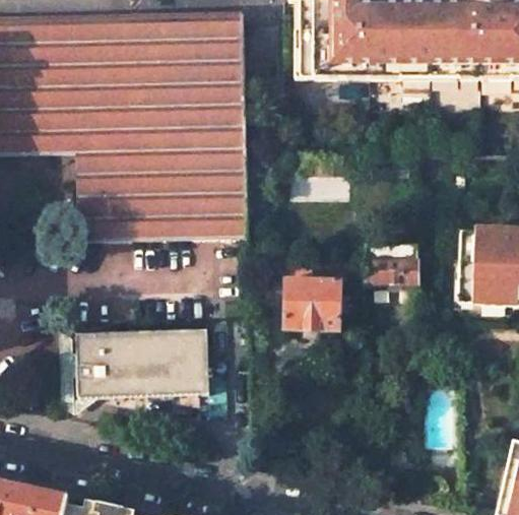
[(307,85),(408,84),(408,70),(437,70),(464,70),(465,83),(514,82),(514,65),(518,65),(518,0),(459,0),(459,3),(446,3),(375,4),(362,4),(363,0),(331,0),(300,1),(301,39),(297,39),(297,55),(307,56),(307,85)]
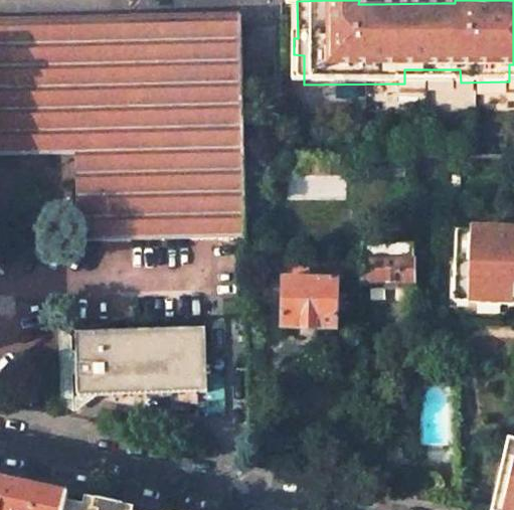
[(155,13),(0,16),(0,150),(75,149),(77,236),(243,232),(245,232),(244,153),(240,11),(155,13)]
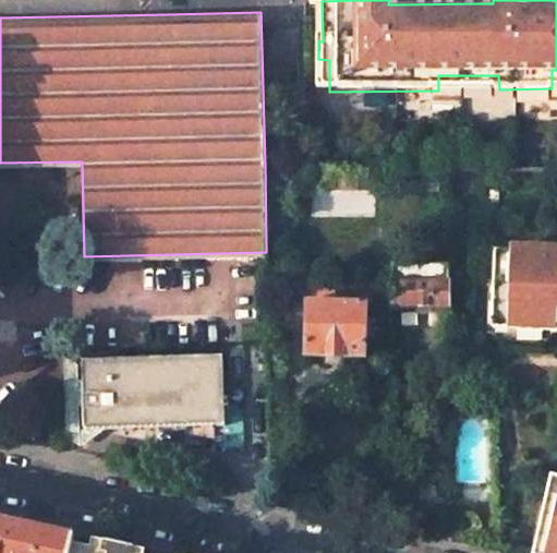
[(329,92),(329,60),(318,59),(318,92),(329,92)]
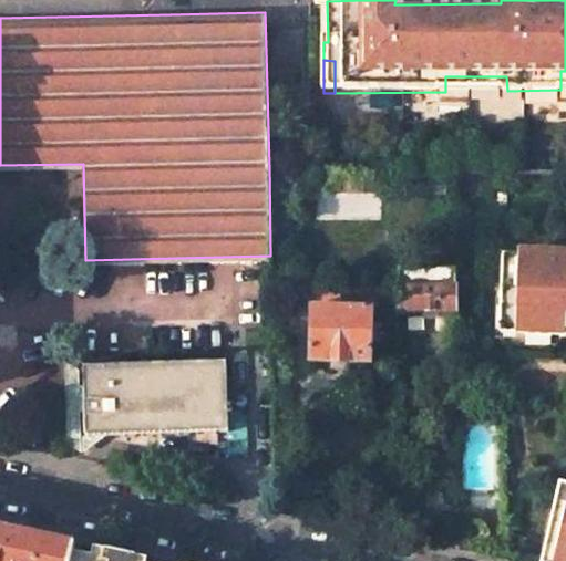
[(445,92),(477,91),(476,76),(445,76),(445,92)]
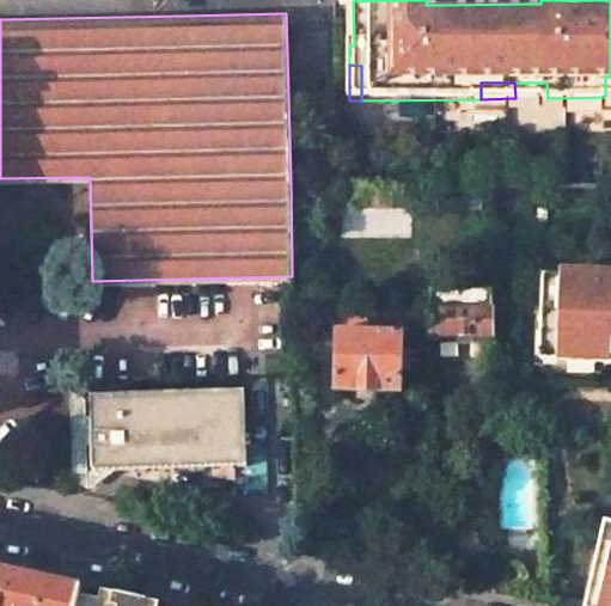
[(515,98),(548,98),(547,83),(514,83),(515,98)]
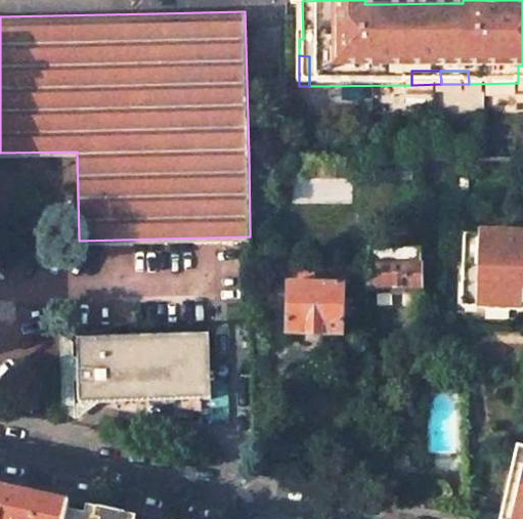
[(522,444),(518,444),(502,518),(522,518),(522,228),(521,228),(521,233),(465,232),(462,303),(517,305),(517,302),(522,301),(522,444)]
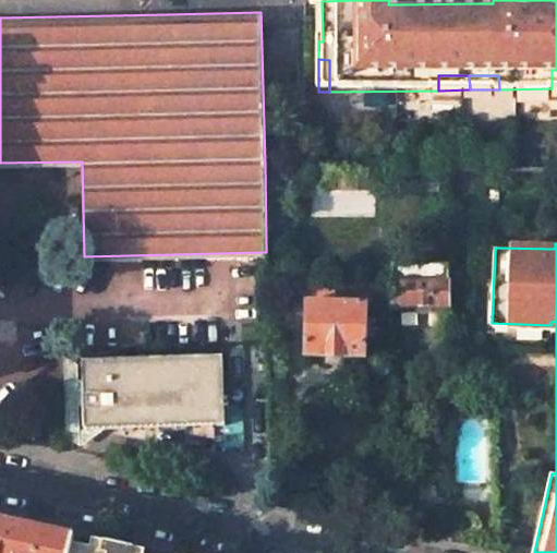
[(449,259),(390,259),(391,301),(451,301),(451,299),(450,275),(449,275),(449,259)]
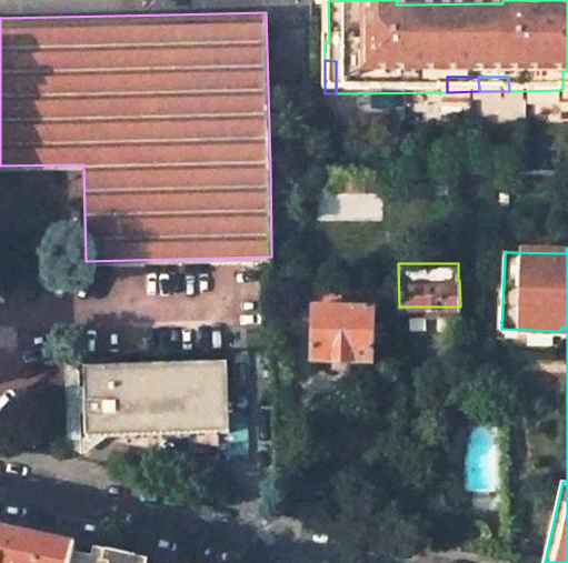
[(380,281),(316,280),(316,302),(375,304),(380,304),(380,281)]
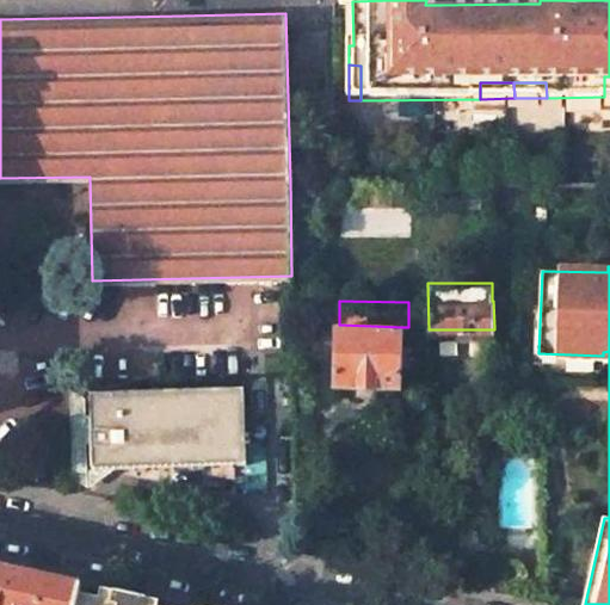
[(339,325),(336,325),(334,384),(400,386),(402,327),(339,325)]
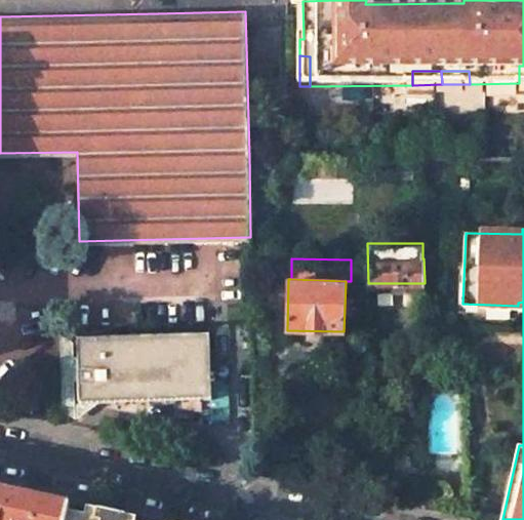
[(209,330),(78,335),(80,400),(212,396),(211,377),(214,377),(214,371),(211,371),(209,330)]
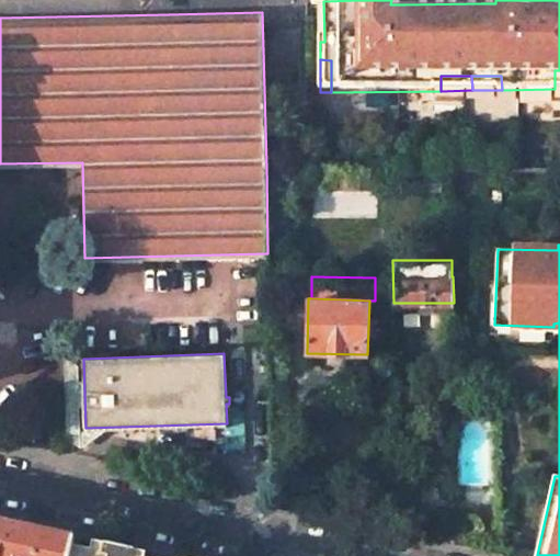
[(0,555),(70,555),(73,543),(76,534),(53,530),(27,523),(14,521),(1,518),(0,517),(0,555)]
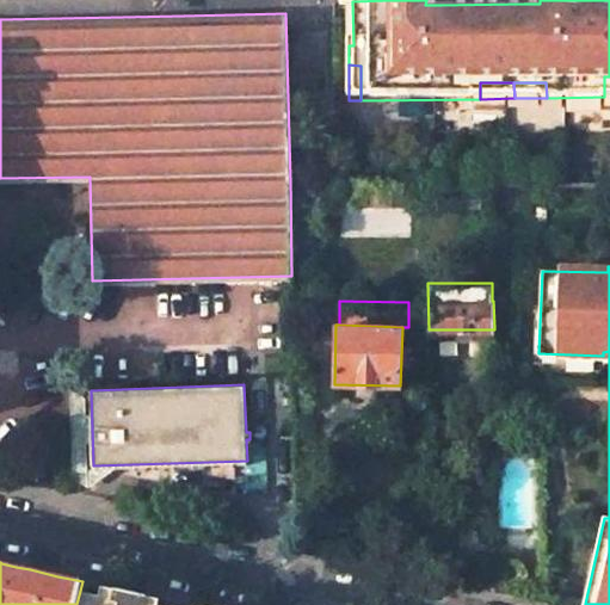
[(115,598),(80,591),(76,604),(145,604),(147,596),(131,592),(116,590),(115,598)]
